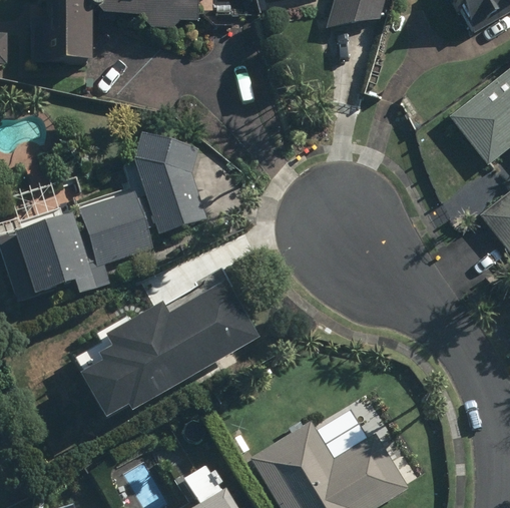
[(31,16),(31,60),(90,61),(90,8),(99,8),(99,14),(143,14),(143,19),(151,26),(171,27),(180,19),(198,19),(198,0),(38,0),(48,0),(48,16),(31,16)]
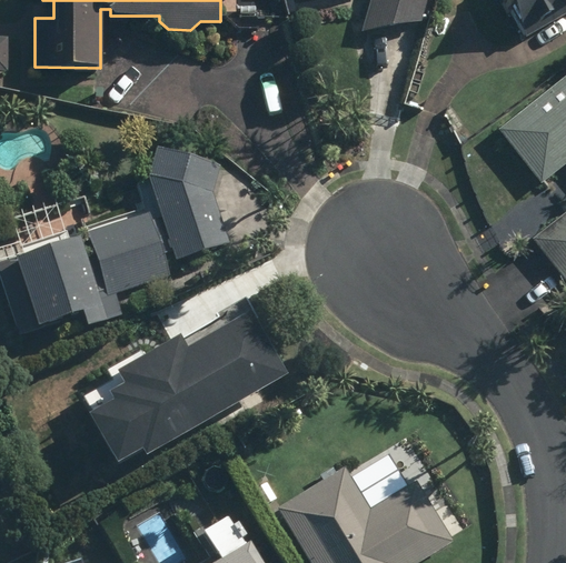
[(369,0),(361,29),(421,19),(427,0),(369,0)]
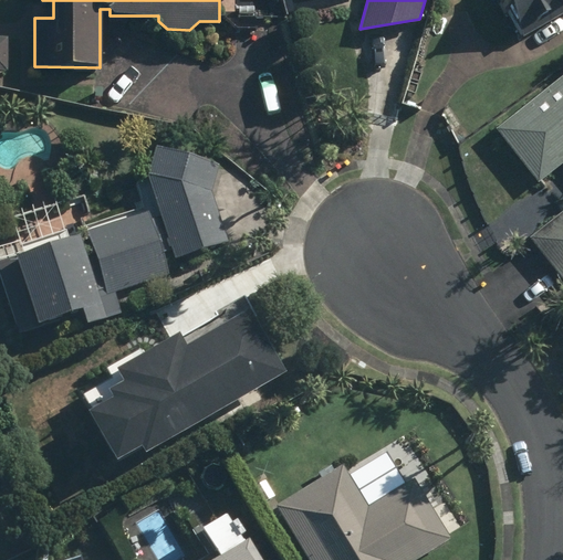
[(503,0),(523,32),(562,9),(562,0),(503,0)]
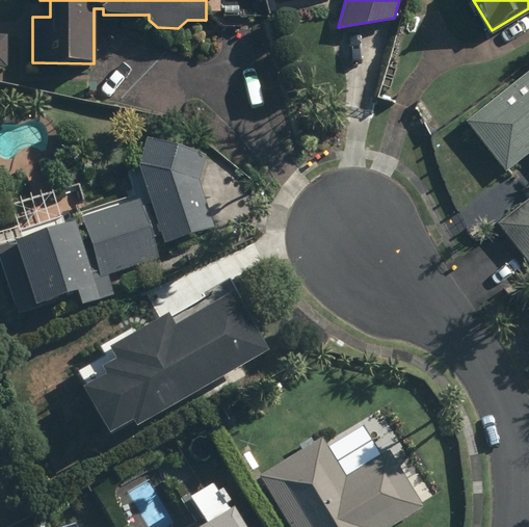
[(528,69),(467,120),(507,169),(528,152),(528,199),(499,222),(528,259),(528,69)]
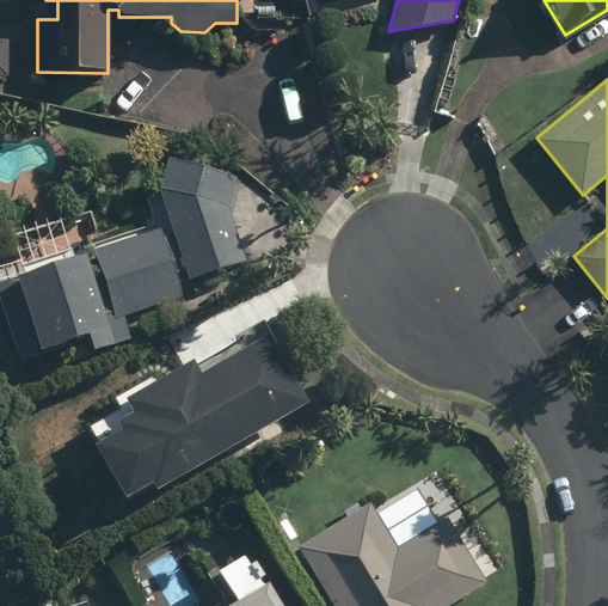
[(126,313),(184,295),(176,271),(185,268),(189,279),(247,261),(229,204),(237,177),(167,157),(158,188),(172,232),(165,234),(163,227),(91,249),(100,277),(91,281),(83,257),(0,282),(0,298),(18,356),(84,336),(88,352),(133,337),(126,313)]
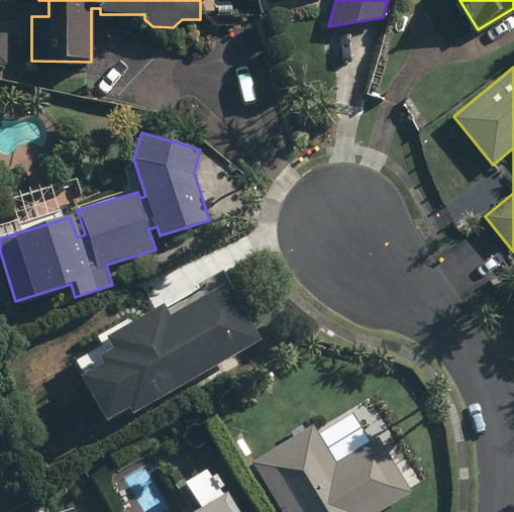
[(129,416),(259,341),(225,284),(167,318),(160,306),(104,338),(110,350),(96,359),(99,365),(77,378),(103,422),(126,409),(129,416)]
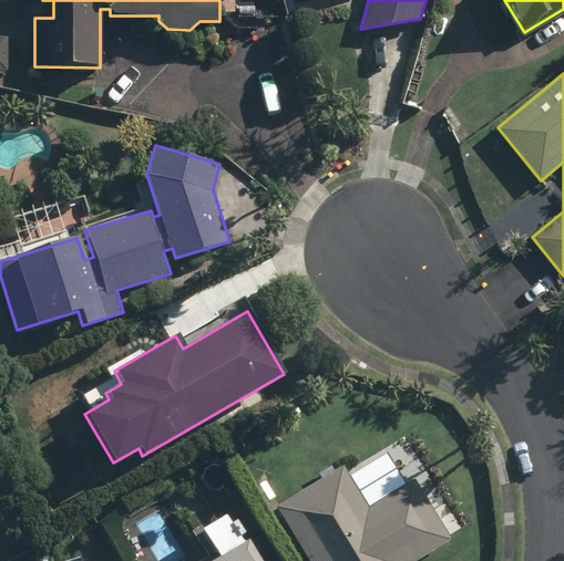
[(345,464),(277,505),(310,560),(413,560),(452,538),(416,477),(369,505),(345,464)]
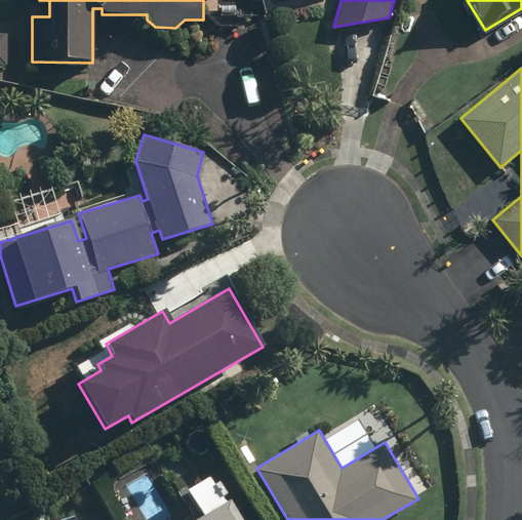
[(242,519),(230,500),(195,519),(242,519)]
